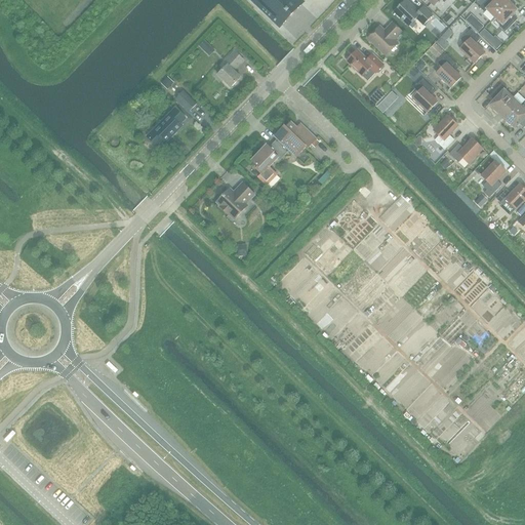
[(305,2),(301,0),(249,0),(279,29),(305,2)]
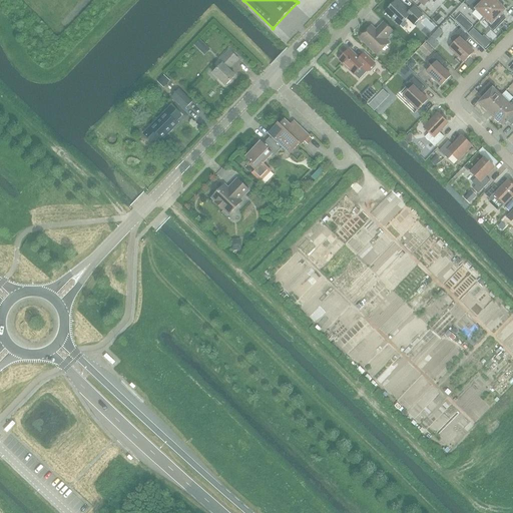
[(386,13),(399,25),(405,19),(408,20),(413,25),(422,15),(413,7),(408,12),(395,0),(388,9),(388,11),(386,13)]
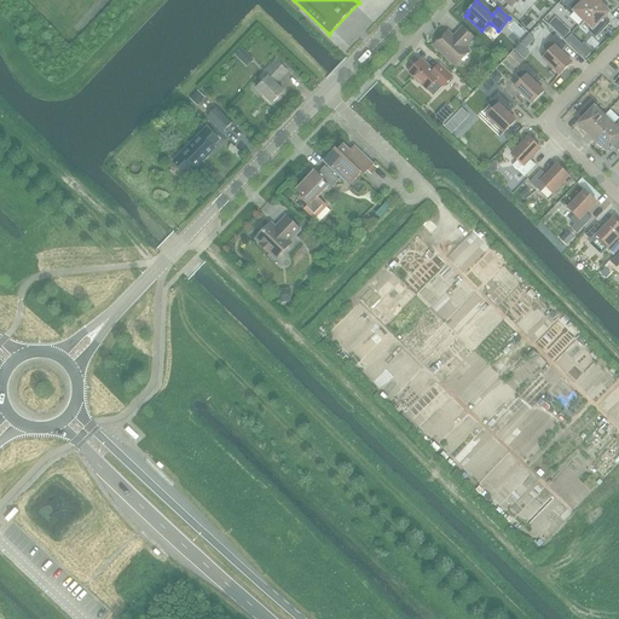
[(563,0),(562,3),(567,7),(565,10),(571,15),(574,12),(583,21),(601,1),(599,0),(563,0)]
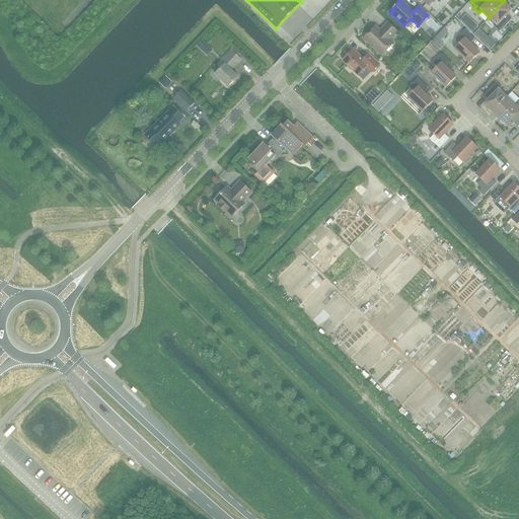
[(504,1),(489,17),(497,24),(494,27),(499,32),(512,19),(507,15),(511,10),(508,7),(508,5),(504,1)]
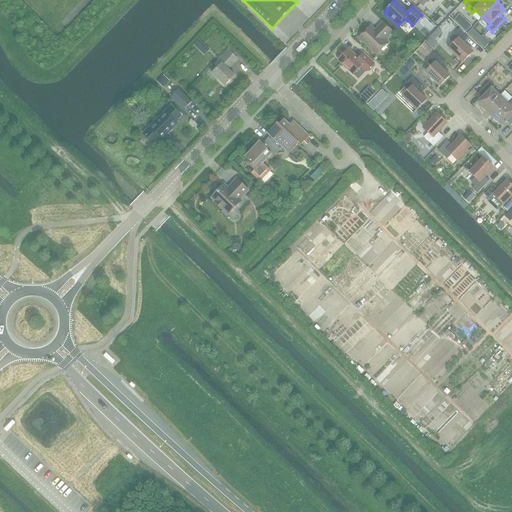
[(460,14),(454,20),(460,26),(464,22),(464,18),(460,14)]
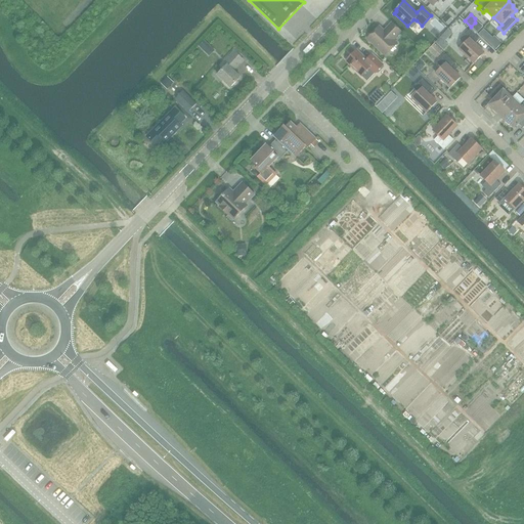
[(447,16),(443,22),(447,26),(451,22),(447,16)]
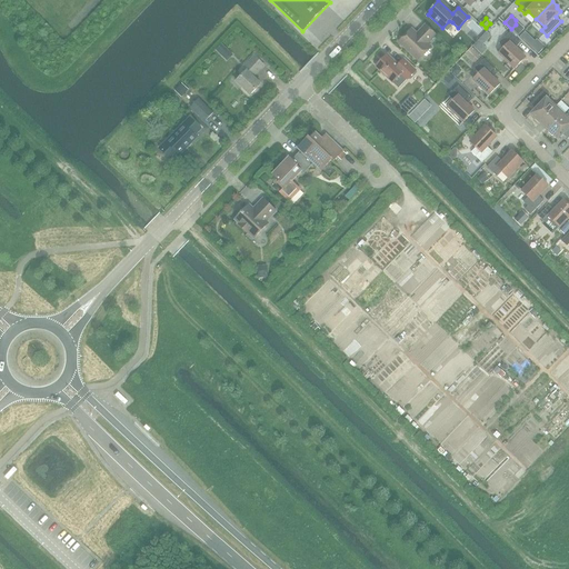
[(419,31),(420,31),(417,35),(411,29),(399,42),(418,60),(430,47),(427,43),(435,36),(425,26),(419,31)]
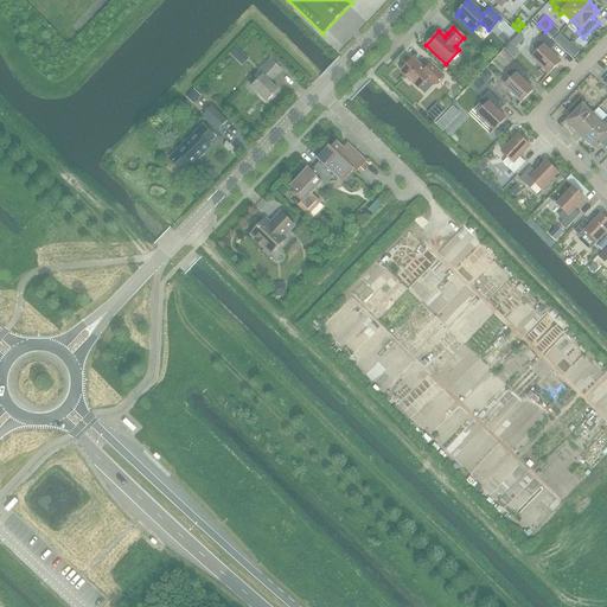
[(550,51),(555,46),(543,34),(532,46),(537,51),(532,57),(549,74),(561,62),(550,51)]
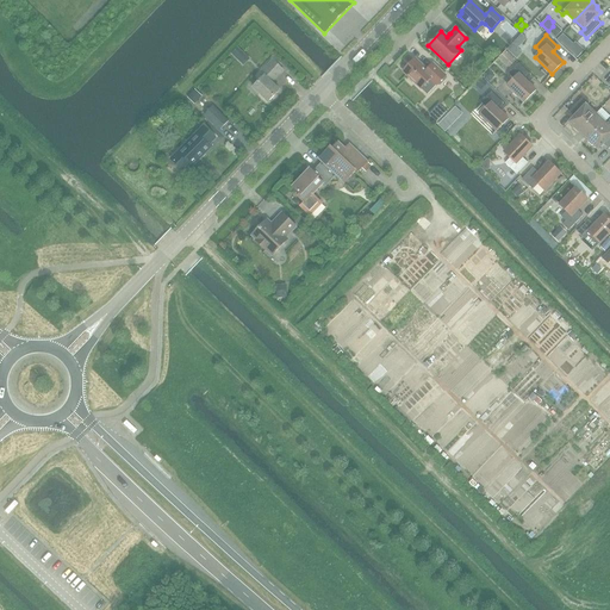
[(511,45),(508,49),(512,54),(516,50),(517,49),(512,44),(511,45)]
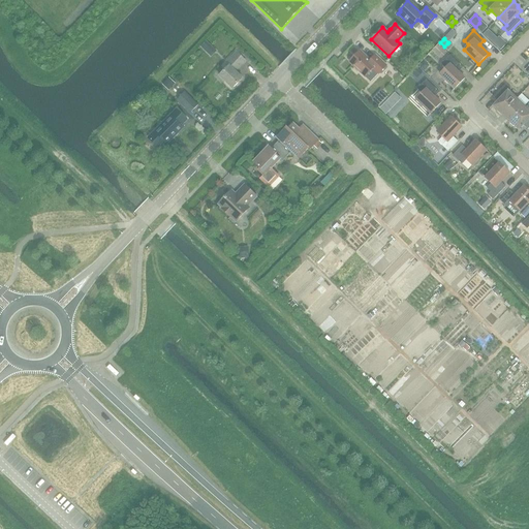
[(494,45),(500,52),(506,45),(500,39),(494,45)]
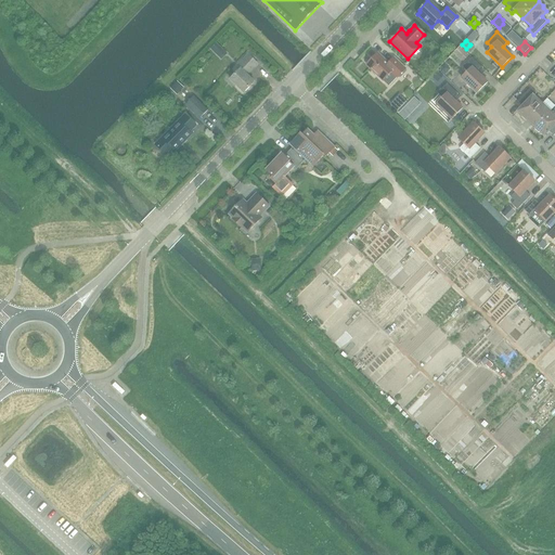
[(377,53),(365,65),(382,81),(388,87),(397,78),(405,69),(394,57),(388,64),(377,53)]
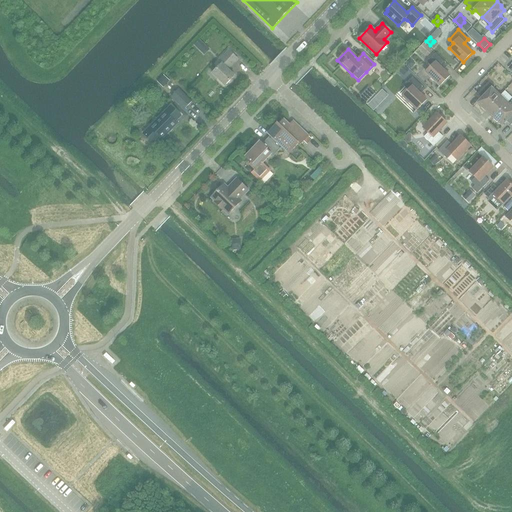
[(227,59),(212,74),(225,86),(234,76),(235,76),(228,69),(238,59),(229,50),(224,56),(227,59)]
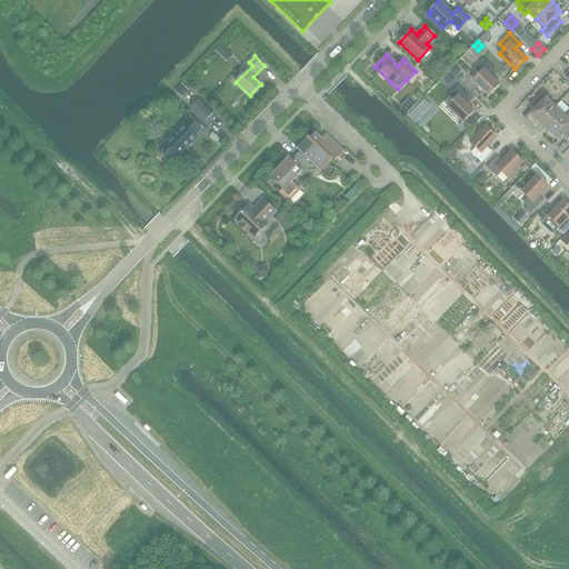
[(472,80),(489,96),(500,85),(489,75),(495,70),(483,59),(475,69),(479,73),(472,80)]
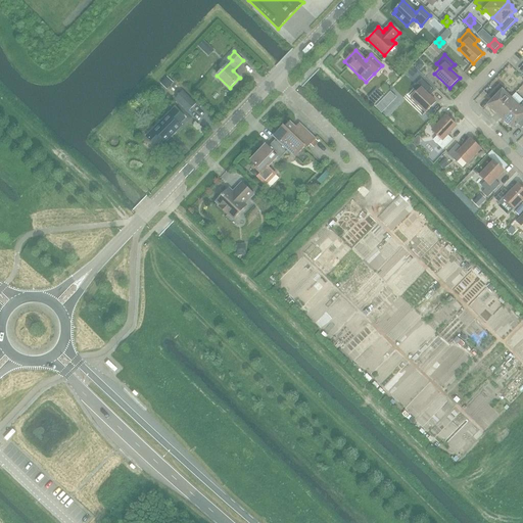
[(167,78),(161,84),(167,89),(173,83),(167,78)]
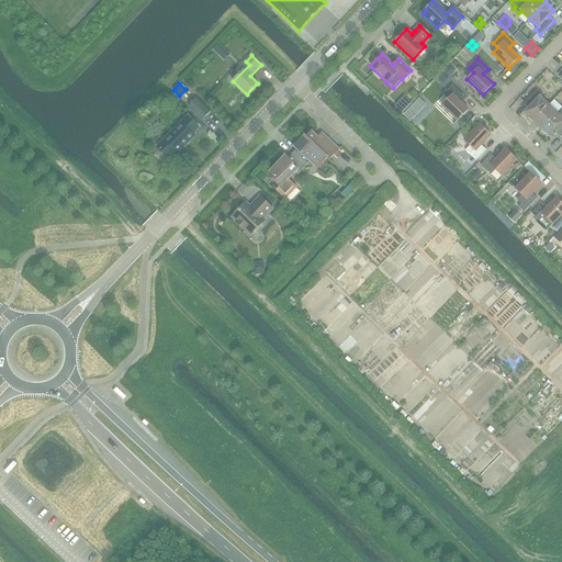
[(441,105),(458,121),(468,110),(458,100),(463,96),(452,85),(444,94),(448,99),(441,105)]
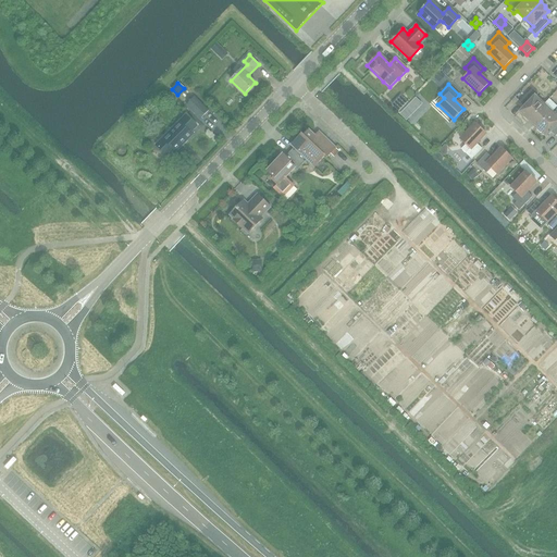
[(528,122),(529,121),(529,120),(544,104),(535,97),(537,94),(532,88),(519,102),(524,107),(520,112),(523,115),(523,118),(528,122)]
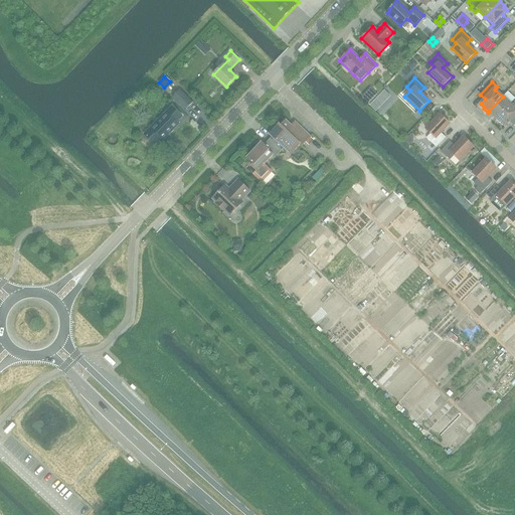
[(371,88),(362,97),(368,103),(377,94),(371,88)]
